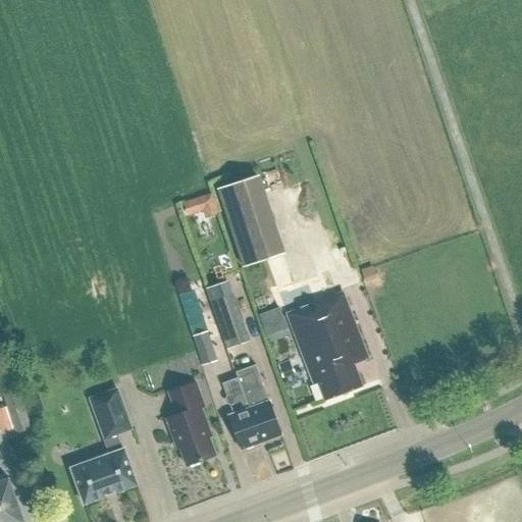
[(213,188),(240,267),(283,252),(258,173),(213,188)]
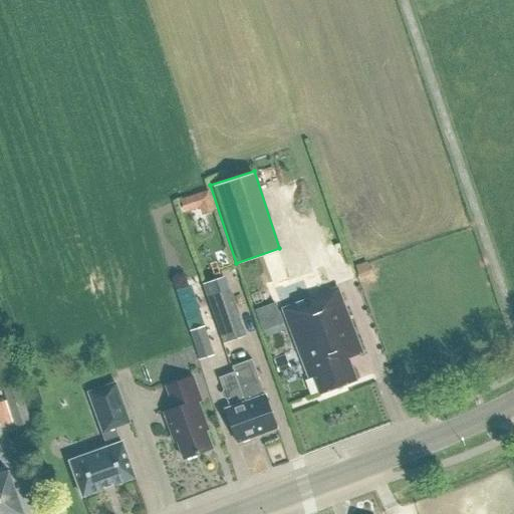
[(243,334),(227,288),(204,297),(220,342),(243,334)]
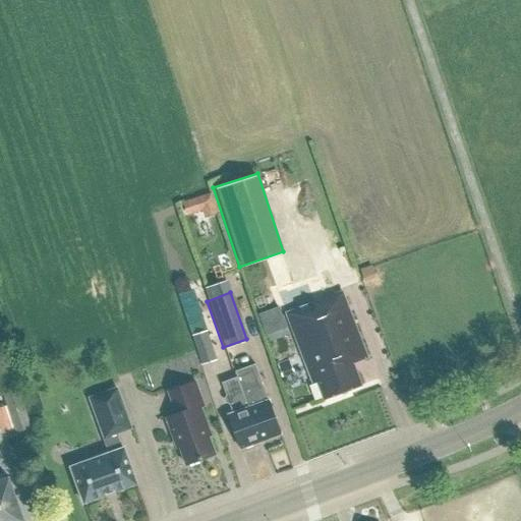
[(366,357),(342,292),(286,313),(310,379),(315,377),(324,399),(360,385),(352,363),(366,357)]
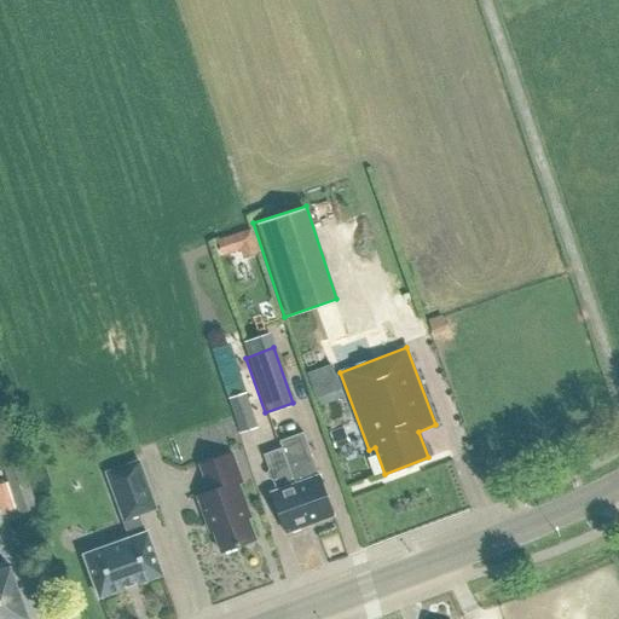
[(252,427),(241,393),(224,398),(236,433),(252,427)]
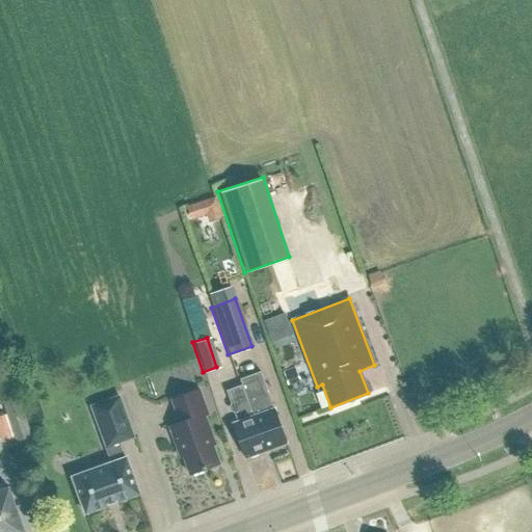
[(258,379),(242,386),(266,450),(287,443),(274,408),(269,410),(258,379)]
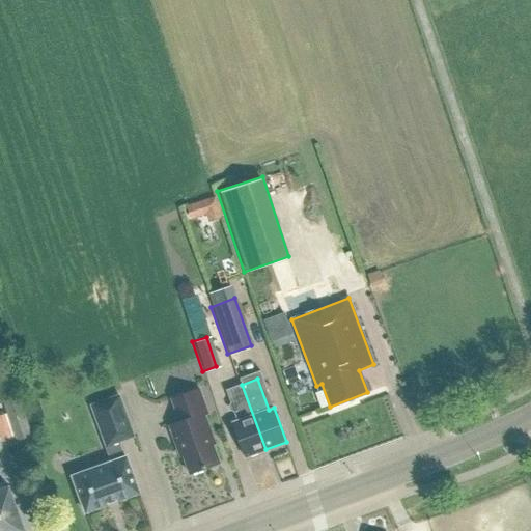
[(266,449),(242,385),(226,390),(236,421),(232,423),(245,457),(266,449)]
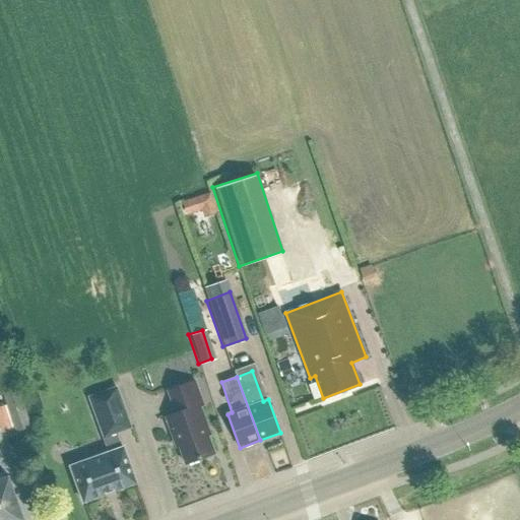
[(200,405),(203,404),(194,381),(168,390),(176,413),(166,417),(177,447),(179,446),(186,464),(215,453),(205,427),(207,426),(200,405)]
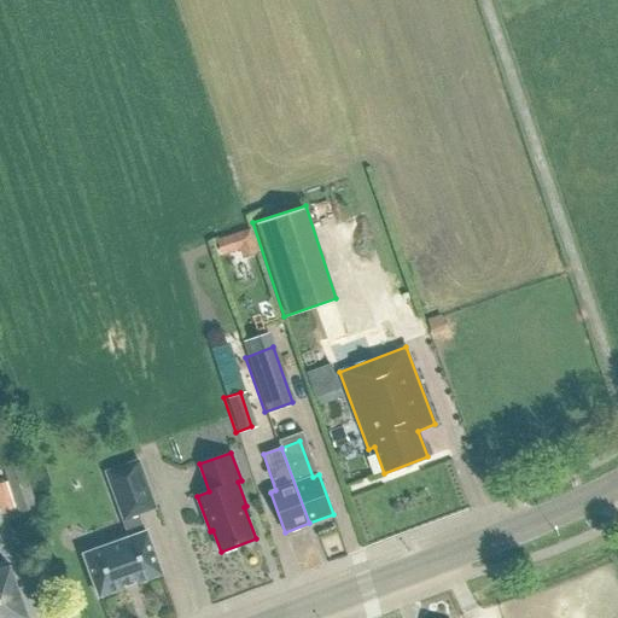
[(138,513),(153,507),(135,459),(101,471),(120,519),(138,513)]
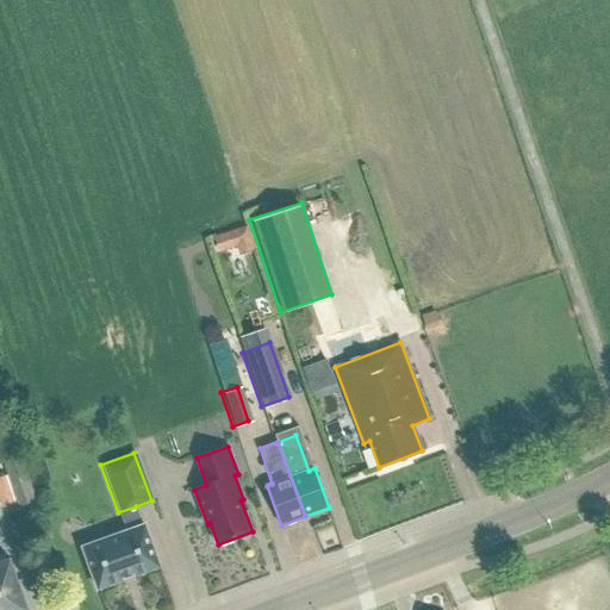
[(33,500),(18,455),(1,461),(7,479),(0,481),(0,506),(4,511),(33,500)]
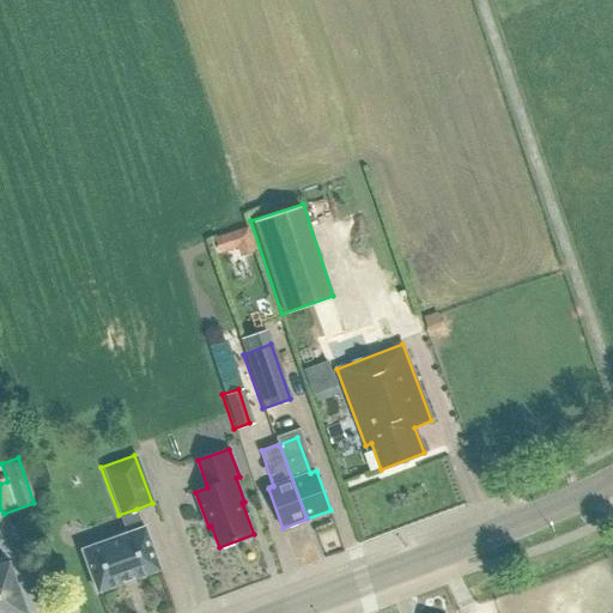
[(144,529),(137,509),(119,515),(126,536),(84,552),(99,594),(161,570),(145,529),(144,529)]
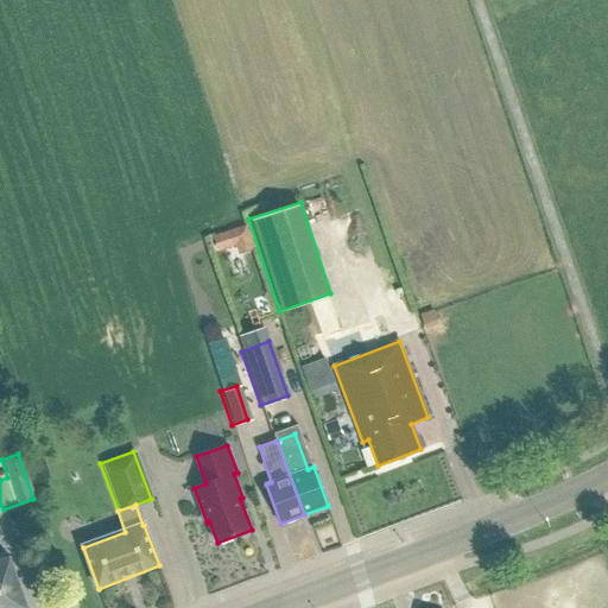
[(27,607),(8,557),(0,559),(0,607),(27,607)]
